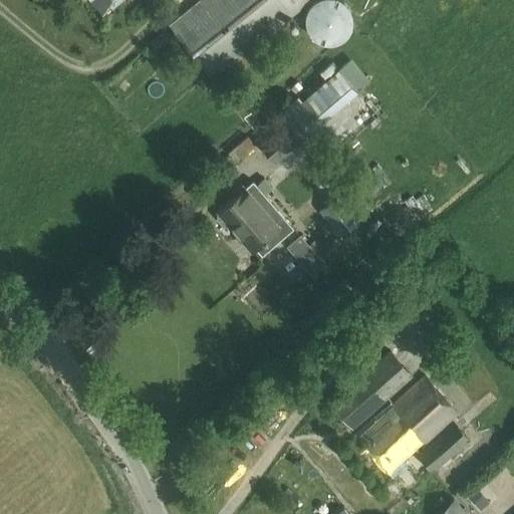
[(92,0),(101,11),(114,0),(92,0)]
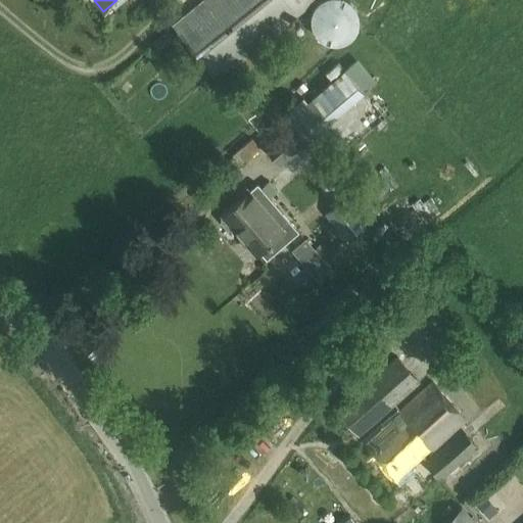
[(202,0),(173,25),(217,79),(314,0),(202,0)]
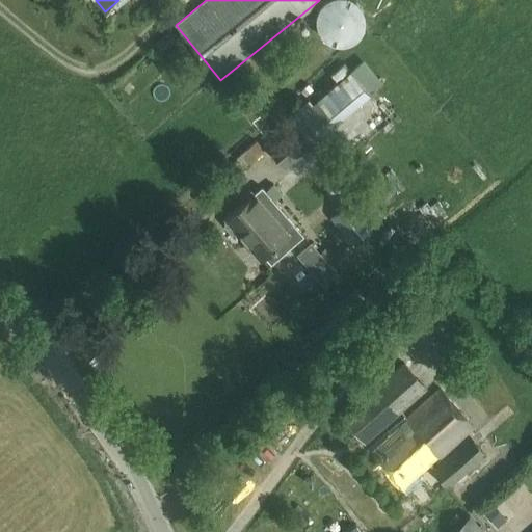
[(375,53),(367,59),(379,77),(388,71),(375,53)]
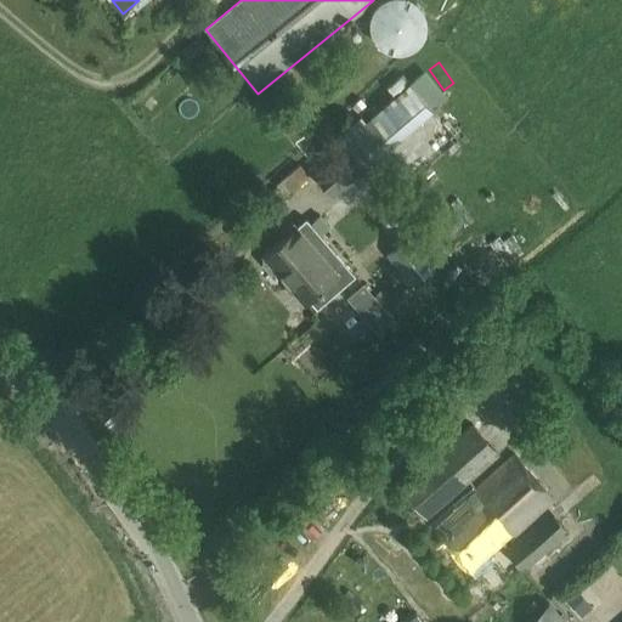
[(406,123),(428,108),(402,71),(380,86),(406,123)]
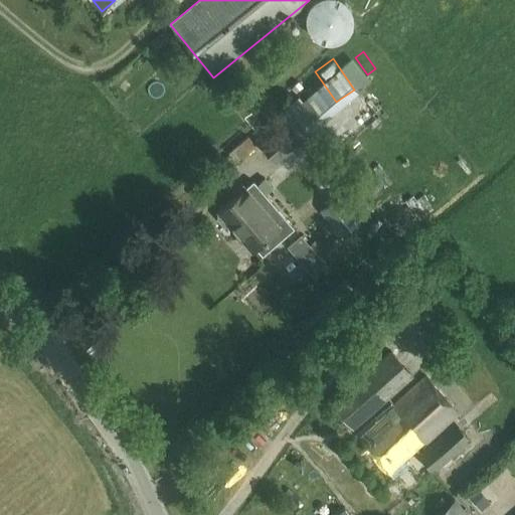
[(289,116),(284,120),(259,142),(276,162),(301,140),(316,128),(298,108),(286,94),(277,102),(289,116)]
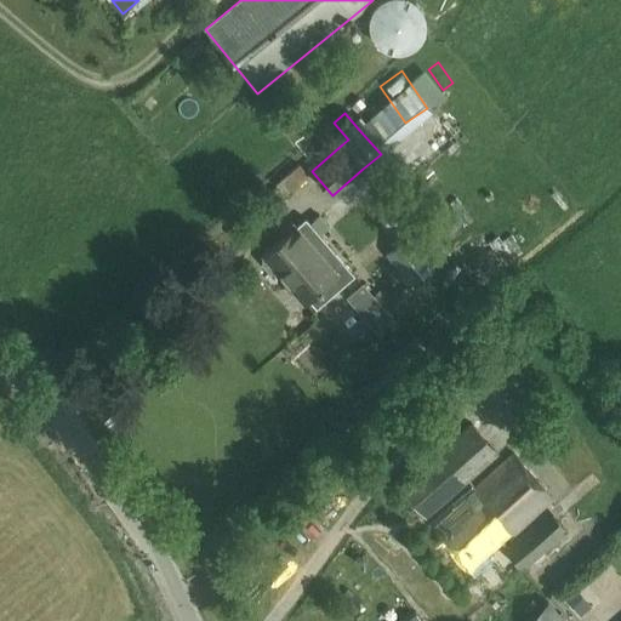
[(416,127),(432,144),(444,132),(428,115),(416,127)]
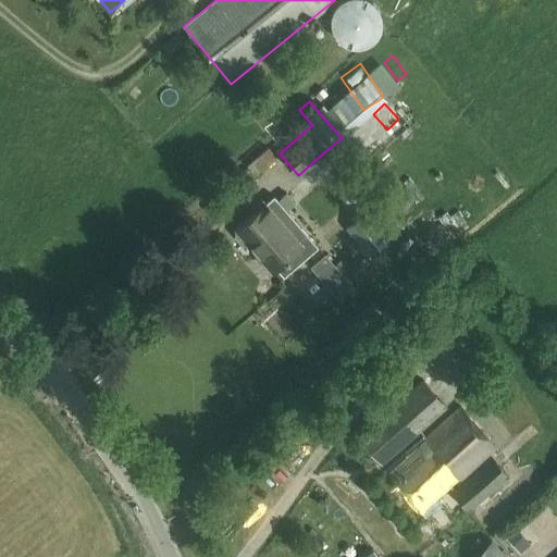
[(265,148),(244,166),(254,177),(275,159),(265,148)]
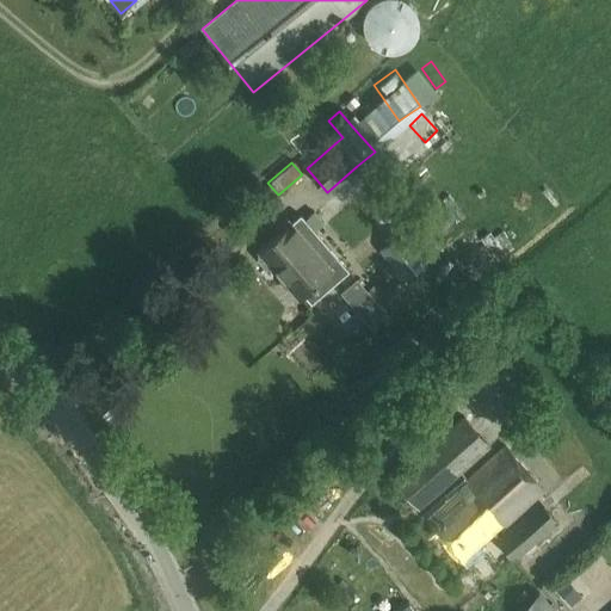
[(349,271),(301,215),(291,223),(288,218),(277,228),(281,232),(259,251),(260,253),(258,255),(258,259),(266,269),(270,270),(272,267),(276,271),(277,269),(284,277),(283,279),(300,297),(303,295),(310,303),(349,271)]
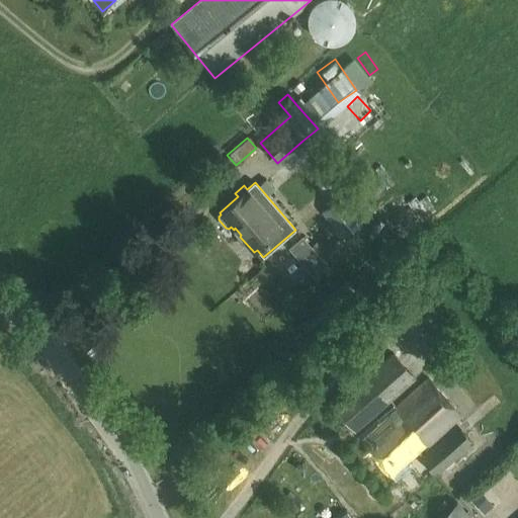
[(343,194),(321,211),(341,238),(362,221),(343,194)]
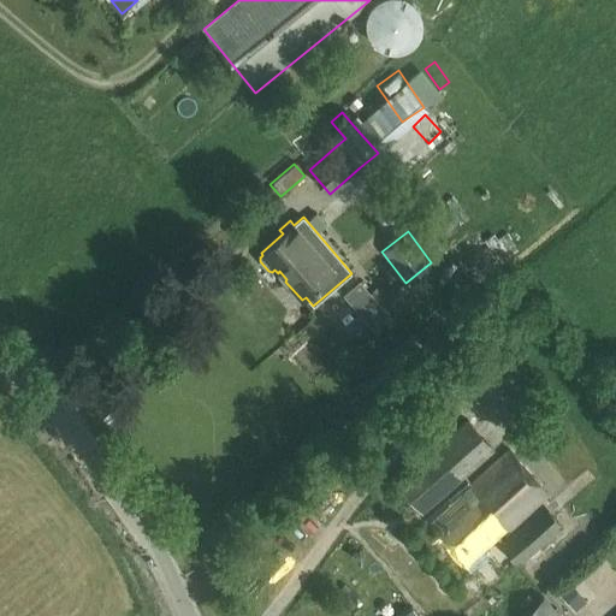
[(378,425),(372,419),(365,425),(371,432),(378,425)]
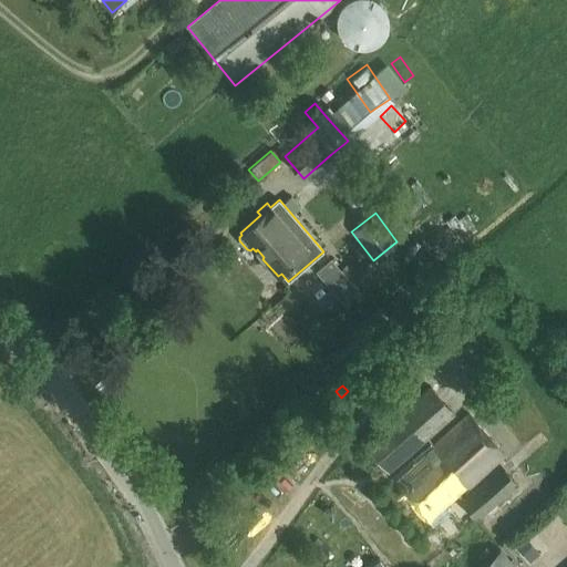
[(454,414),(431,388),(366,446),(389,473),(454,414)]
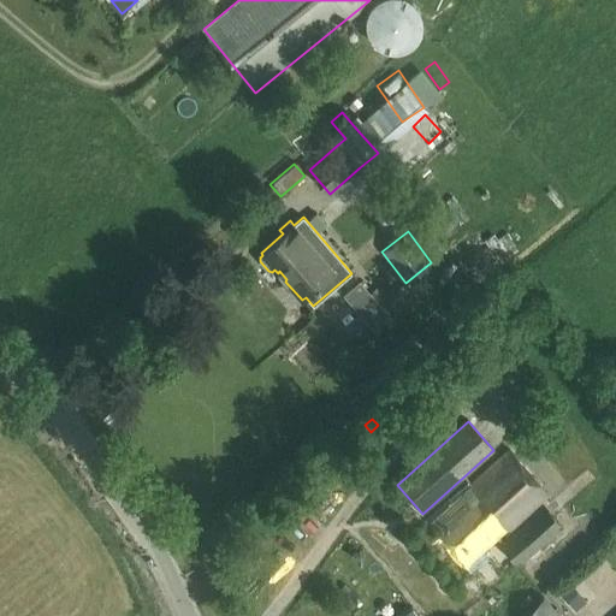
[(430,522),(471,568),(489,552),(486,549),(548,493),(509,451),(430,522)]
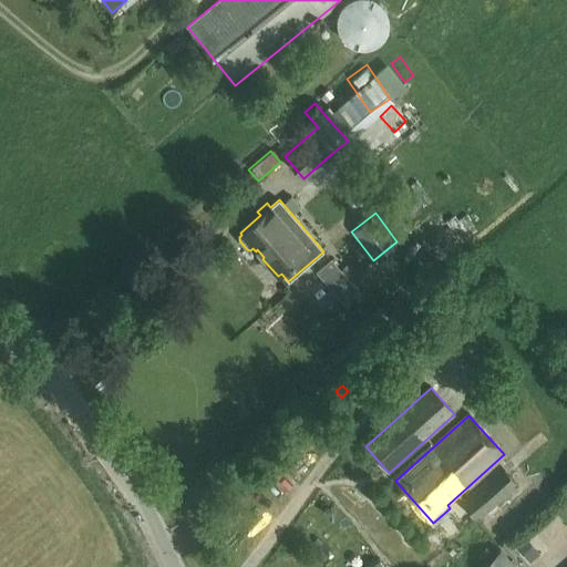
[(476,522),(517,486),(501,467),(460,503),(476,522)]
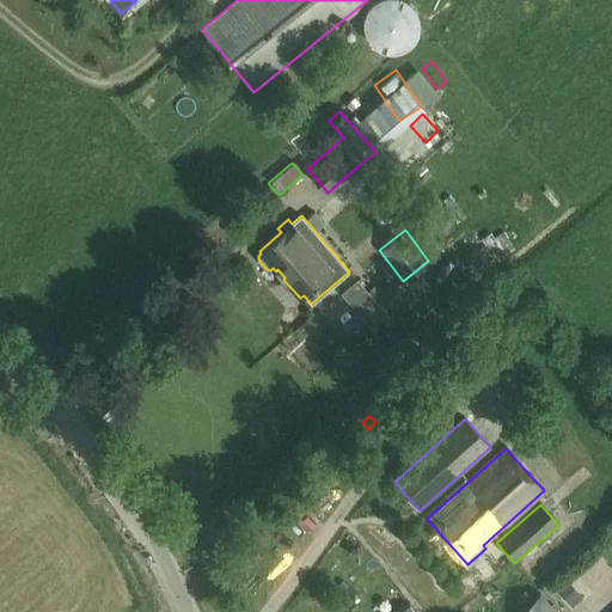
[(522,611),(558,611),(540,592),(520,610),(522,611)]
